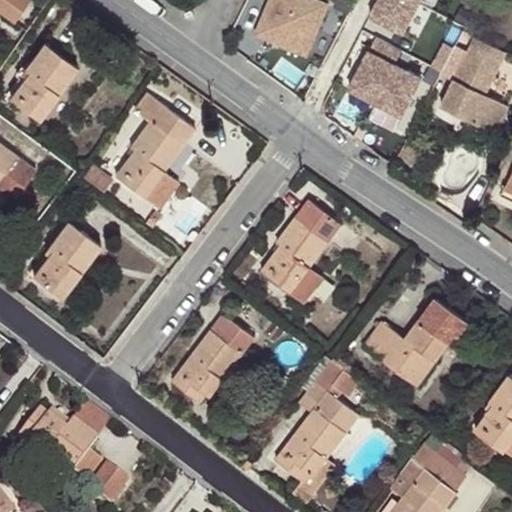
[(27,0),(0,0),(0,9),(13,20),(27,0)]
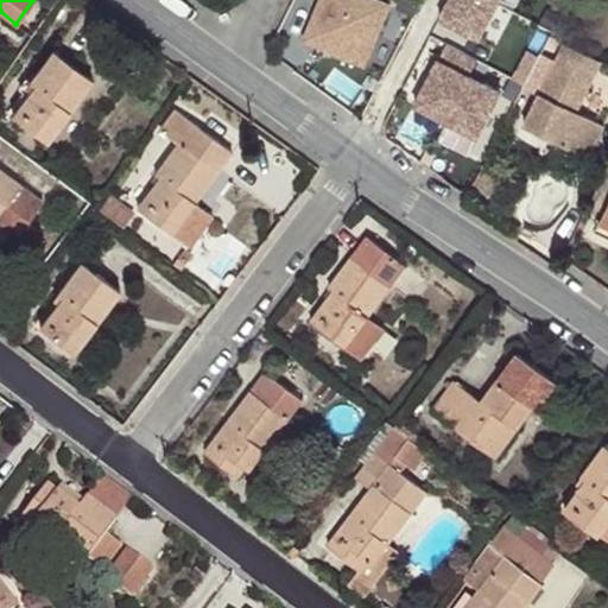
[(392,1),(387,0),(317,0),(303,37),(366,64),(392,1)]
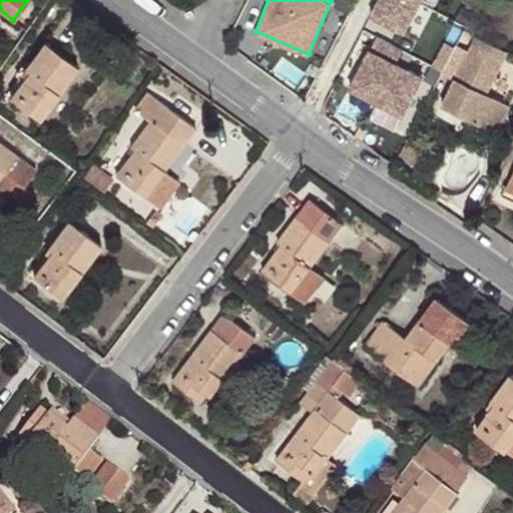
[(419,3),(412,0),(379,0),(370,20),(404,36),(419,3)]
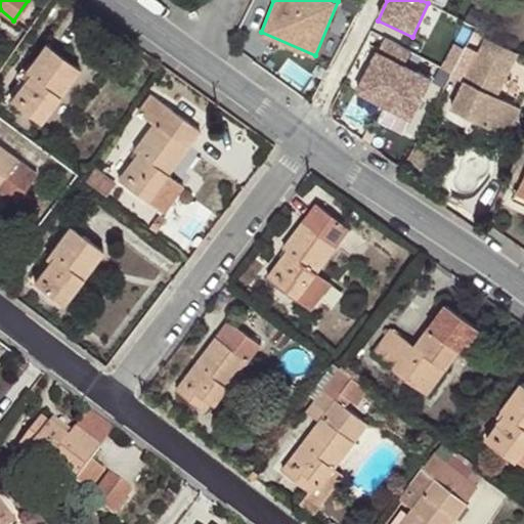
[(498,93),(519,50),(488,35),(453,106),(509,133),(522,105),(498,93)]
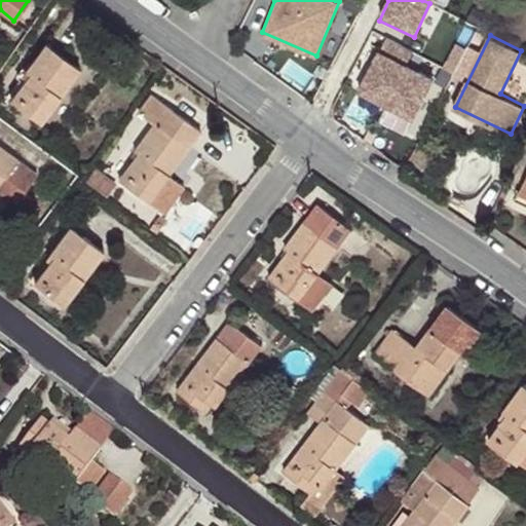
[(407,66),(414,51),(386,37),(359,90),(386,105),(407,66)]
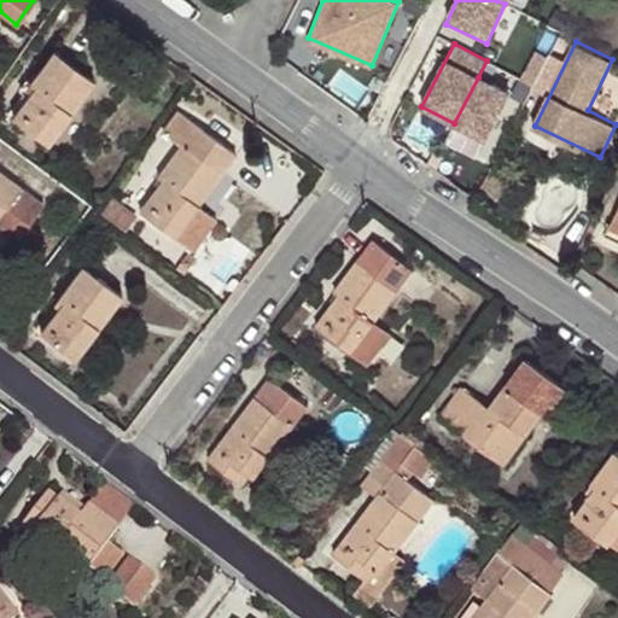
[(12,115),(46,140),(91,80),(51,50),(28,81),(34,85),(12,115)]
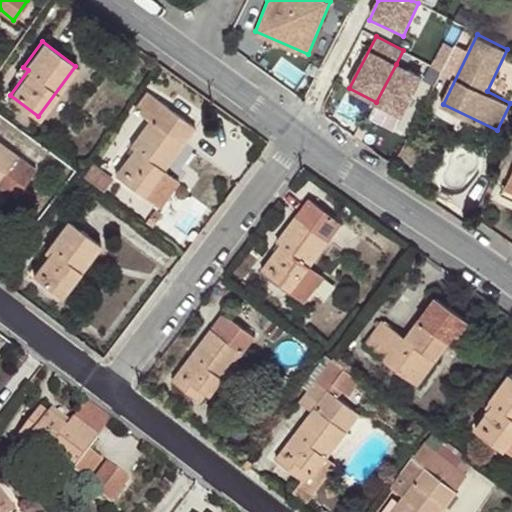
[(420,77),(396,64),(376,102),(400,115),(420,77)]
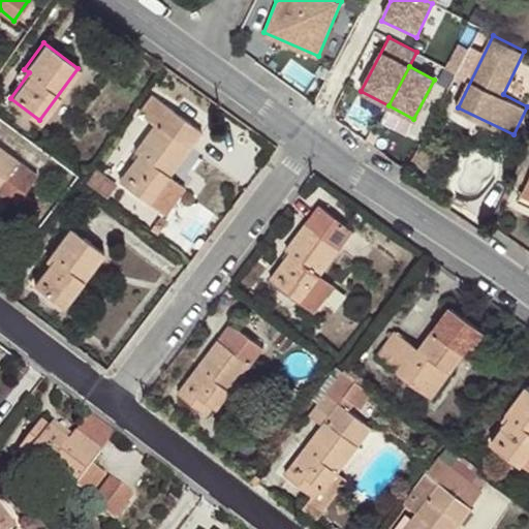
[(199,131),(151,94),(137,113),(153,124),(133,151),(137,154),(118,181),(163,214),(183,187),(167,175),(199,131)]
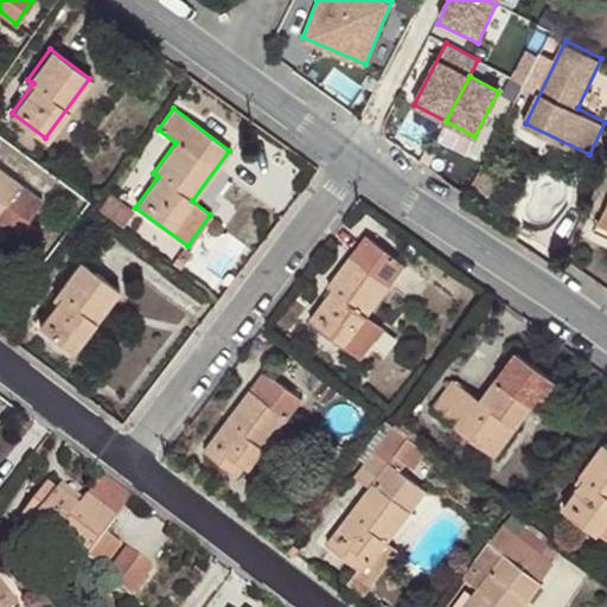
[(480,167),(472,181),(493,196),(503,183),(480,167)]
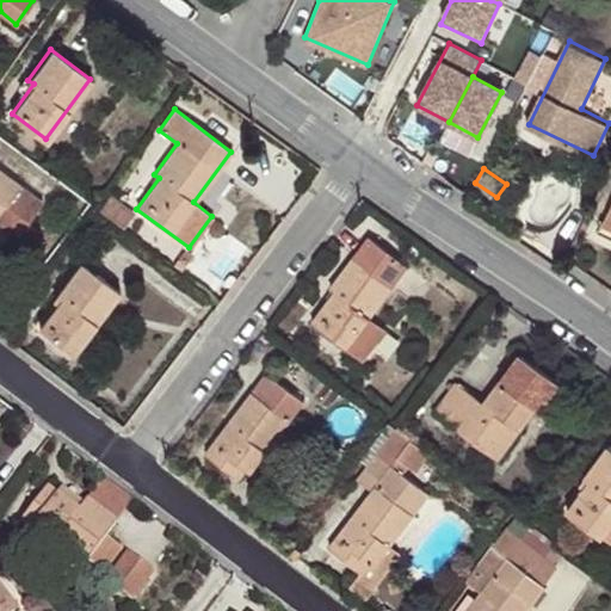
[(0,227),(13,238),(41,202),(0,170),(0,227)]
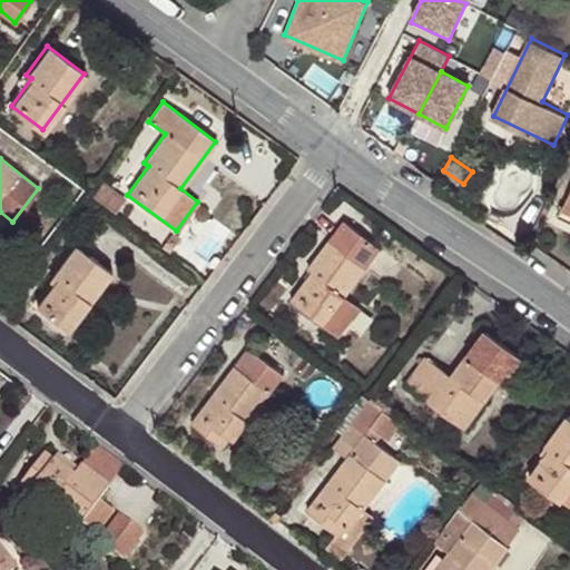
[(91,195),(115,212),(125,199),(100,182),(91,195)]
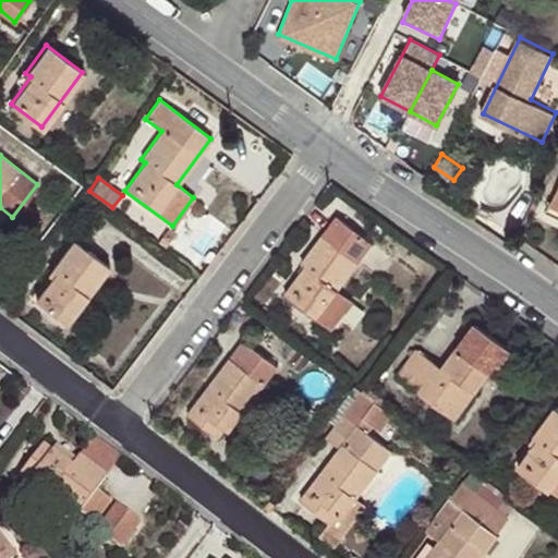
[(306,267),(283,295),(330,330),(351,302),(336,290),(371,243),(336,217),(300,263),(306,267)]
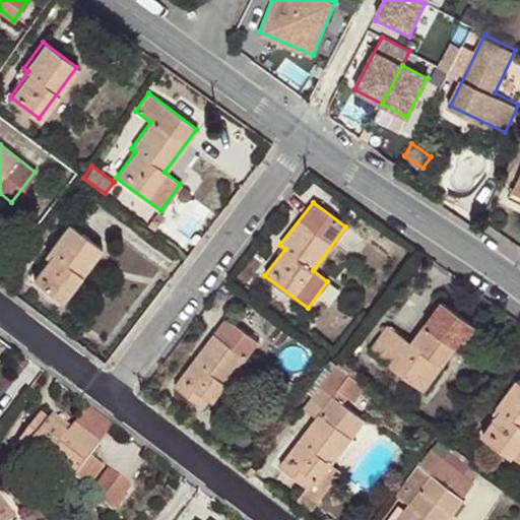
[(34,277),(63,298),(101,246),(68,222),(47,249),(51,253),(34,277)]
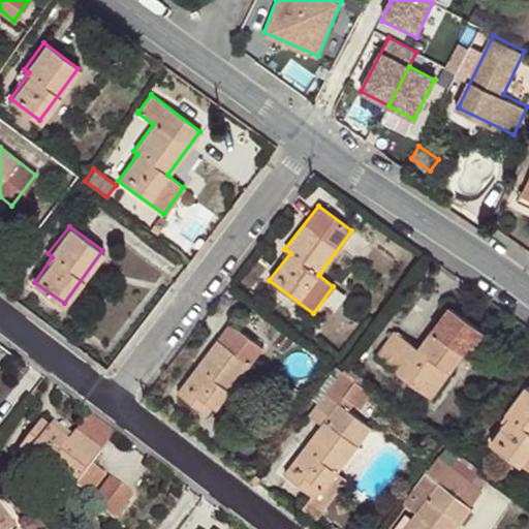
[(374,355),(430,397),(468,344),(472,347),(484,331),(447,305),(416,347),(393,330),(374,355)]
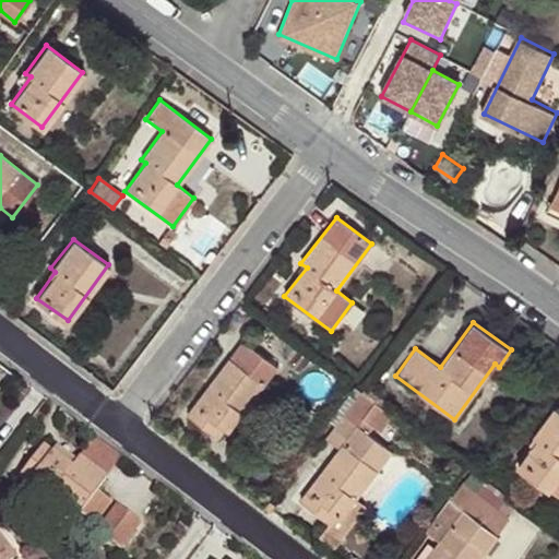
[(225,429),(228,431),(277,368),(241,341),(187,414),(218,438),(225,429)]
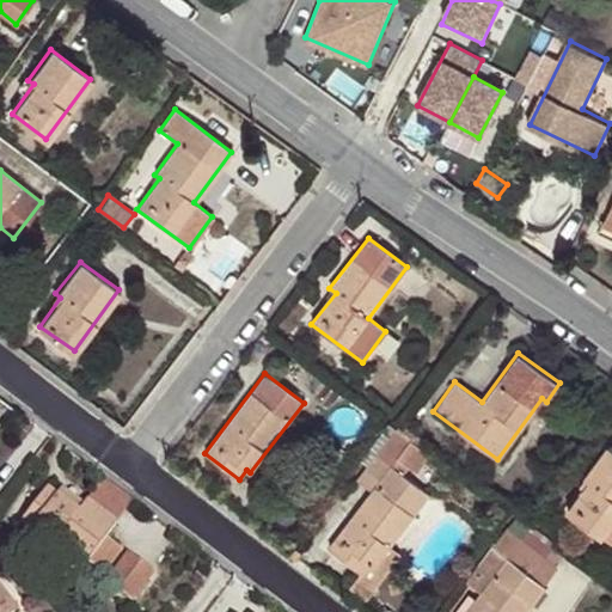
[(568,513),(601,536),(611,520),(611,450),(607,447),(585,478),(589,482),(568,513)]
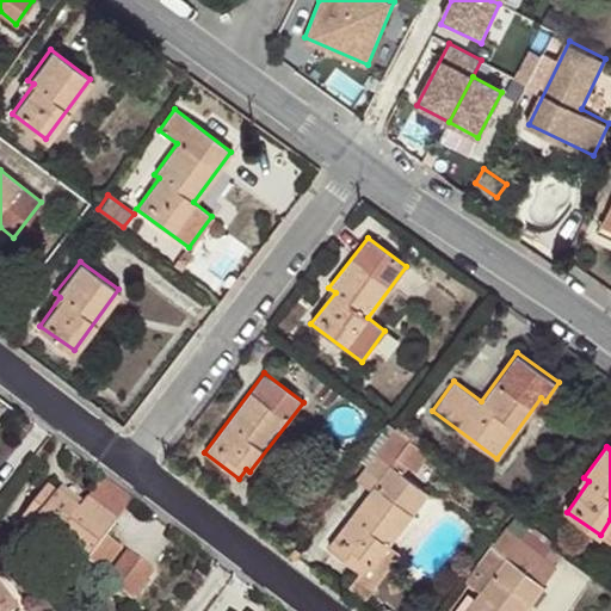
[(328,548),(360,573),(366,562),(372,567),(389,547),(427,494),(375,454),(356,477),(370,489),(328,548)]
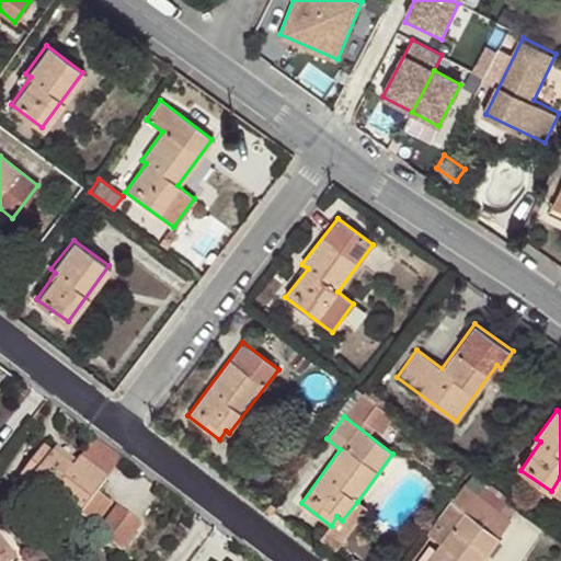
[(119,457),(94,437),(79,457),(105,477),(119,457)]
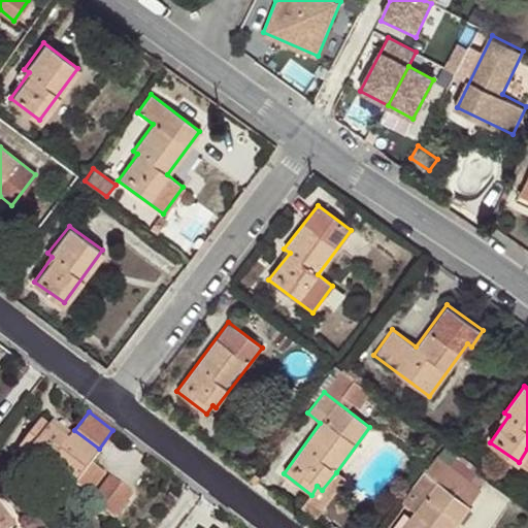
[(99,449),(74,430),(71,433),(66,440),(47,426),(38,418),(14,449),(22,454),(42,469),(69,489),(99,449)]
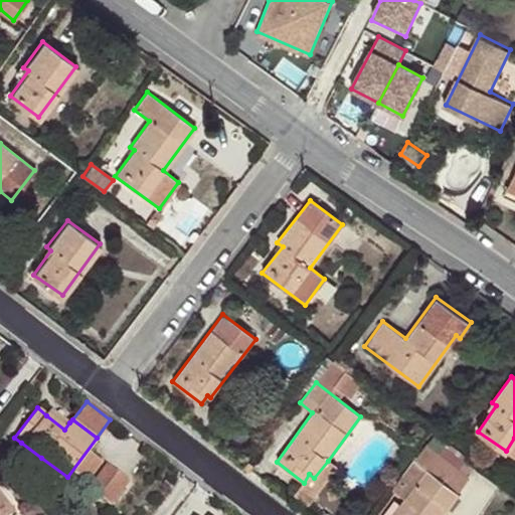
[(64,430),(69,422),(52,409),(46,415),(64,430)]
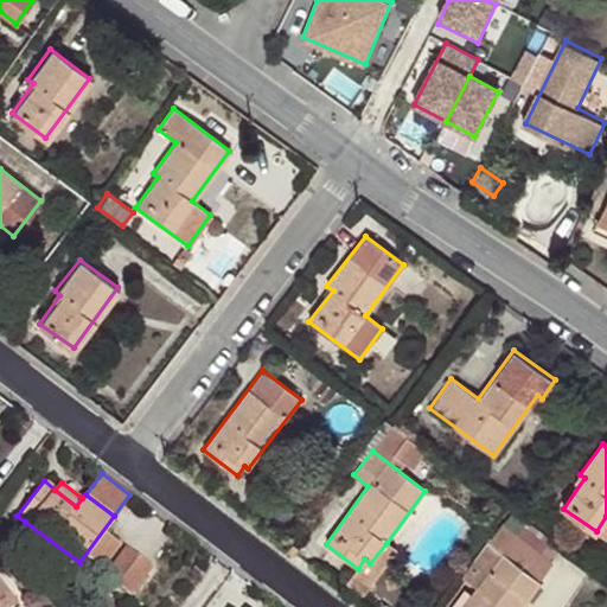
[(39,553),(49,540),(25,522),(14,535),(39,553)]
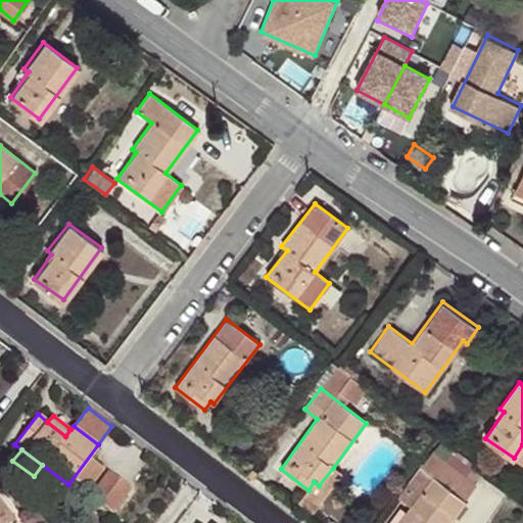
[(314,481),(308,490),(298,503),(311,512),(341,473),(333,468),(319,485),(314,481)]
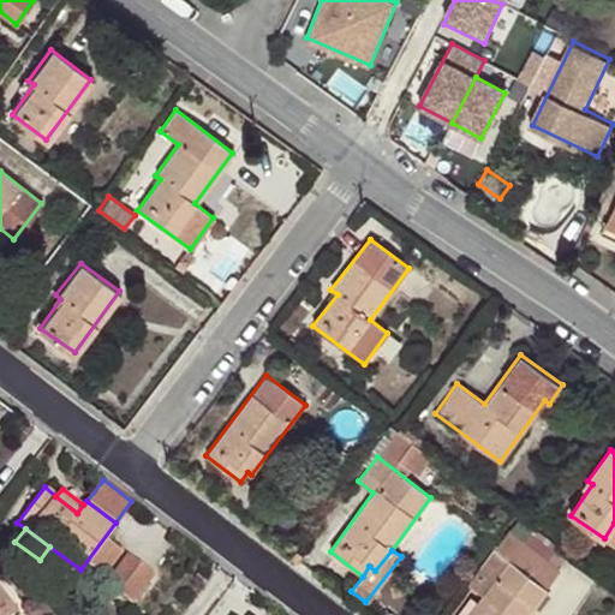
[(106,581),(132,602),(153,573),(129,554),(106,581)]
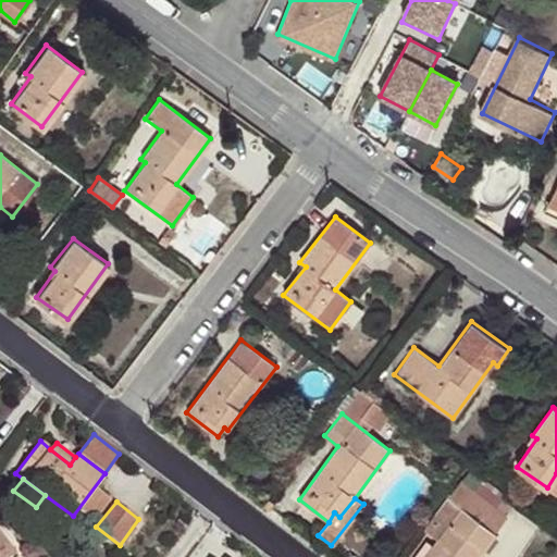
[(477,556),(494,534),(460,508),(423,556),(477,556)]
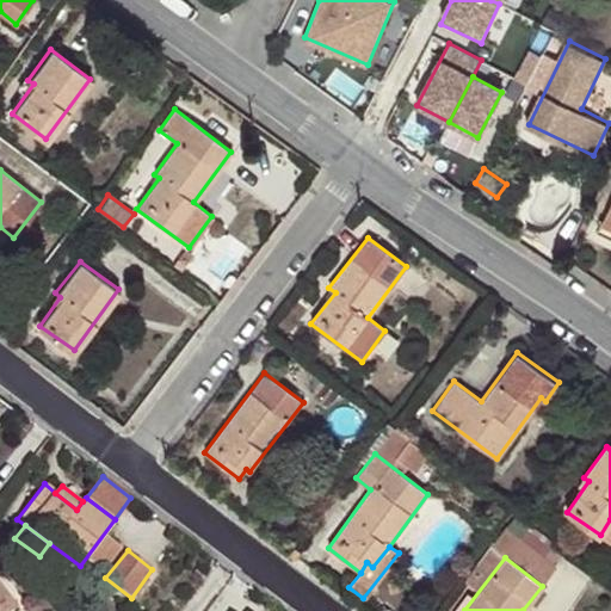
[(0,610),(11,610),(14,609),(0,588),(0,610)]
